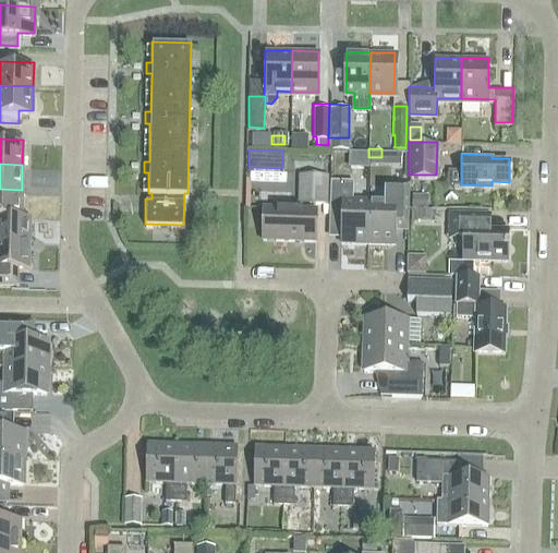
[(327,171),(310,171),(308,200),(326,200),(327,171)]
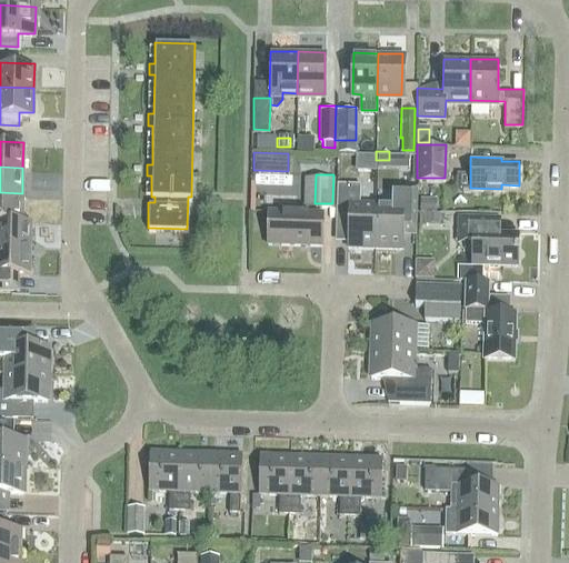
[(347,243),(375,244),(376,203),(359,202),(359,181),(336,180),(335,213),(348,214),(347,243)]
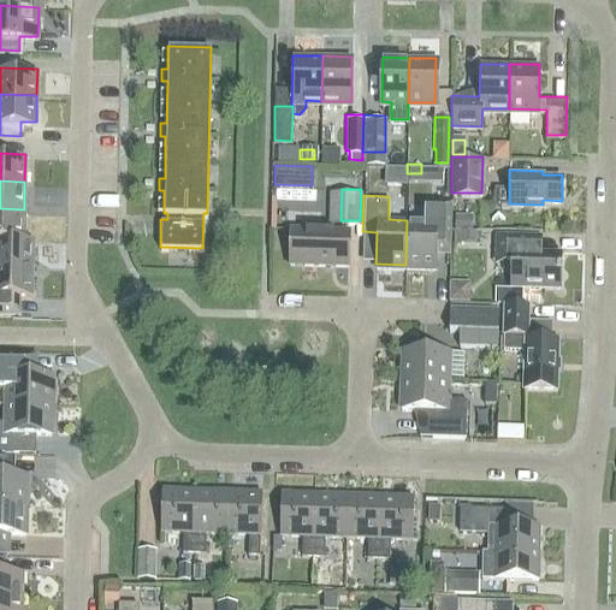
[(406,265),(434,266),(436,249),(449,249),(451,200),(425,200),(424,220),(407,220),(406,265)]
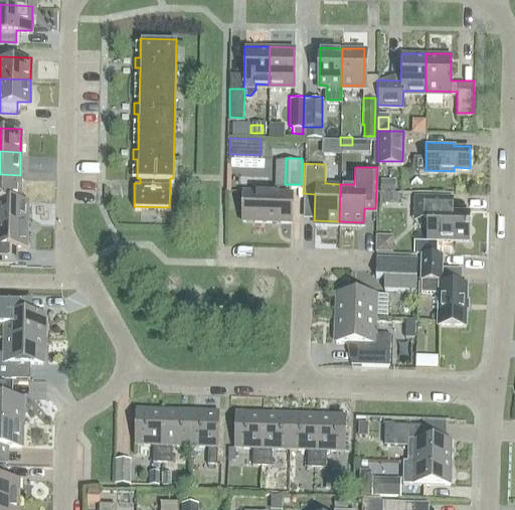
[(19,198),(20,175),(0,174),(0,197),(19,198)]
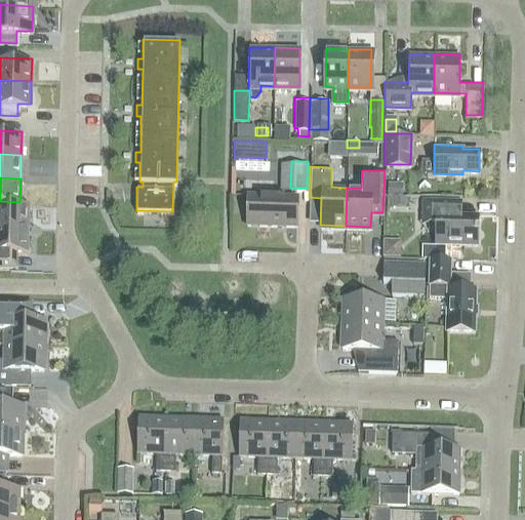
[(402,184),(388,184),(388,194),(402,194),(402,184)]
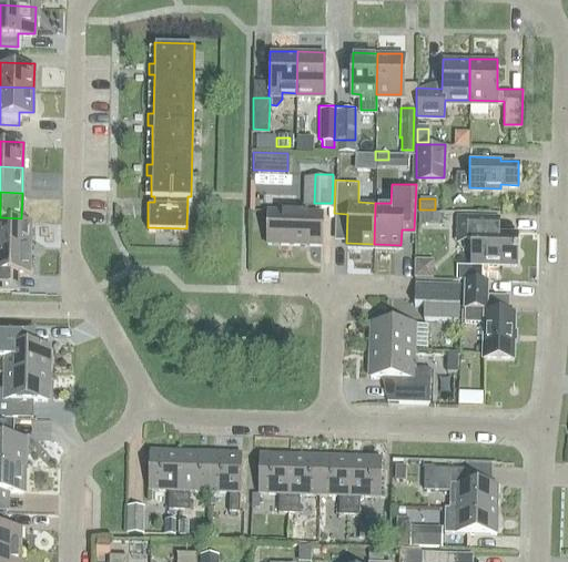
[(267,208),(266,241),(320,242),(321,210),(267,208)]
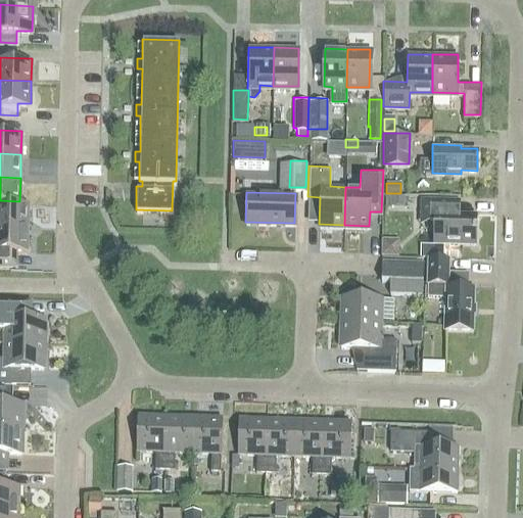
[(402,193),(390,193),(390,201),(402,201),(402,193)]
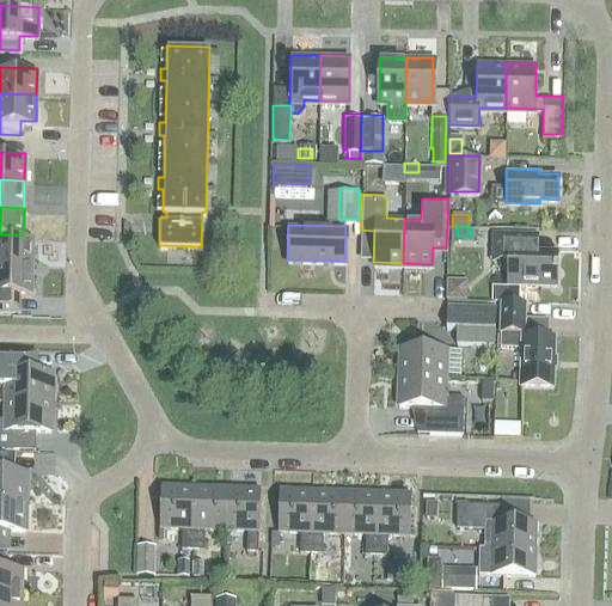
[(518,283),(555,285),(556,249),(536,248),(536,232),(491,230),(491,246),(491,261),(508,261),(507,282),(518,283)]
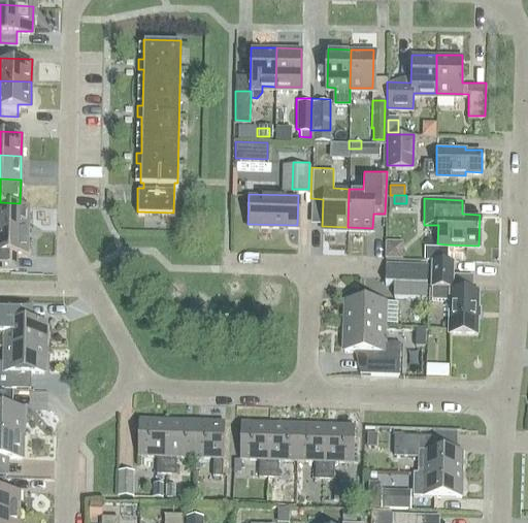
[(0,226),(28,228),(28,203),(20,203),(0,202),(0,226)]
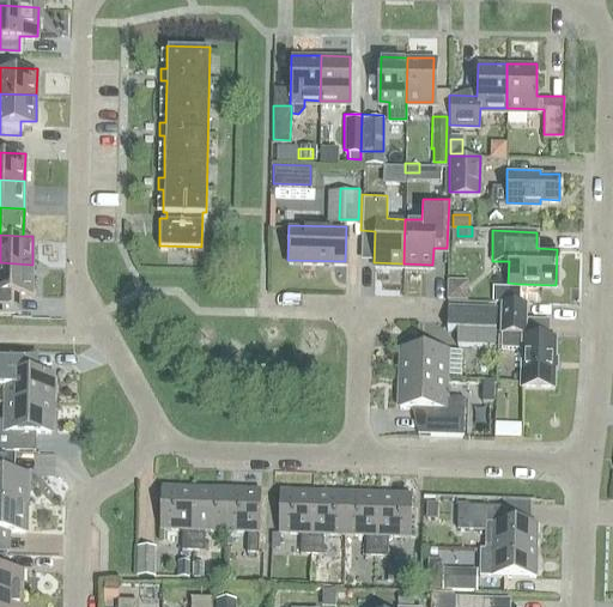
[(0,310),(12,311),(19,311),(19,292),(31,292),(32,265),(0,262),(0,310)]
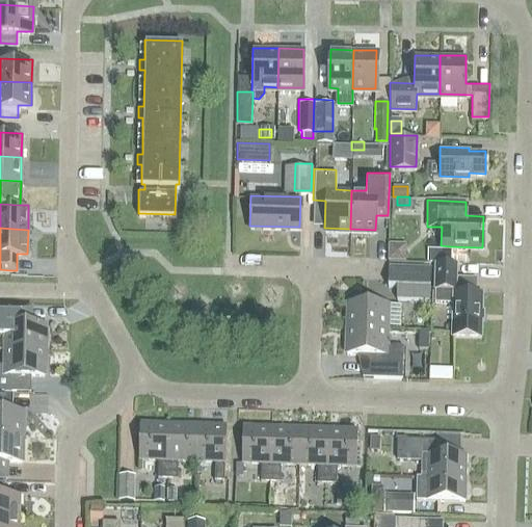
[(391,256),(408,256),(408,238),(391,238),(391,256)]
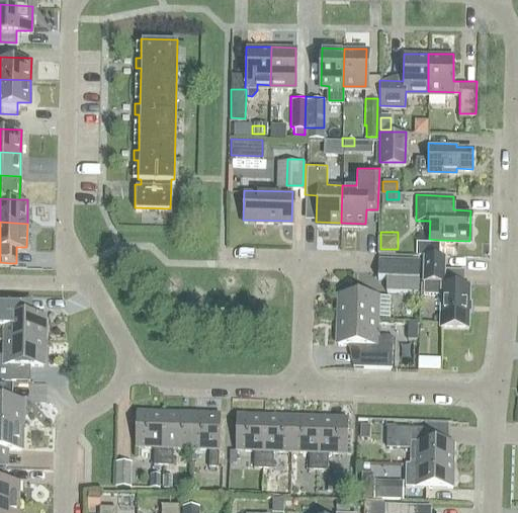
[(423,254),(423,278),(422,291),(440,291),(439,325),(467,326),(469,283),(442,282),(443,254),(423,254)]
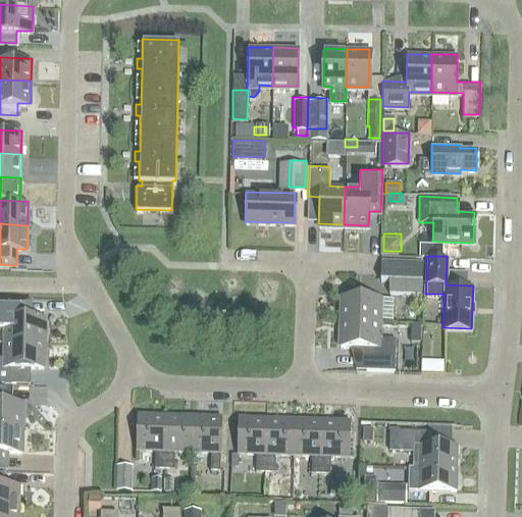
[(379,277),(388,277),(388,290),(414,291),(415,278),(420,278),(421,258),(380,257),(379,277)]
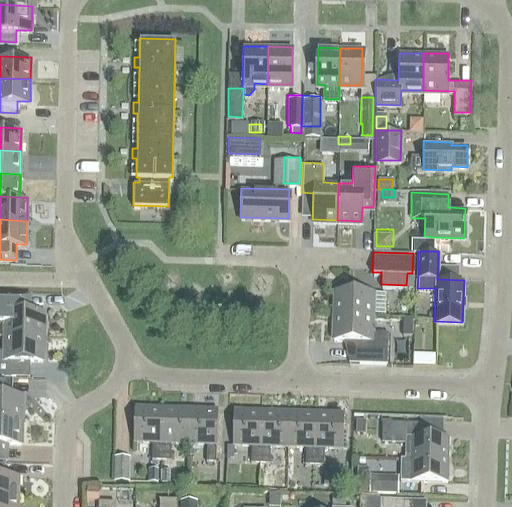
[(380,288),(379,309),(388,309),(389,289),(380,288)]
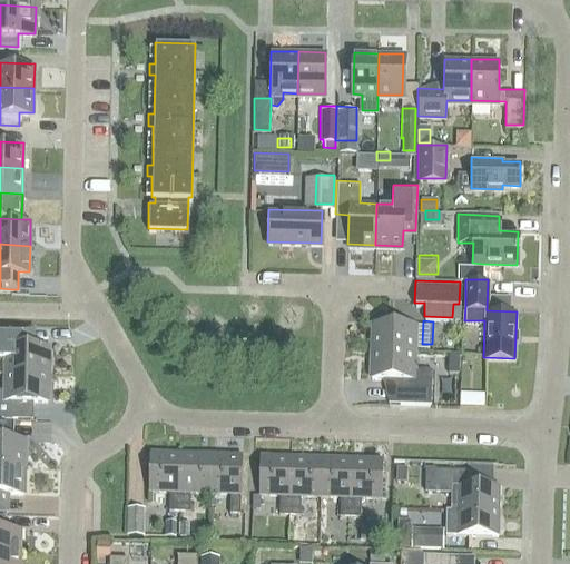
[(373,322),(372,348),(413,350),(414,323),(373,322)]
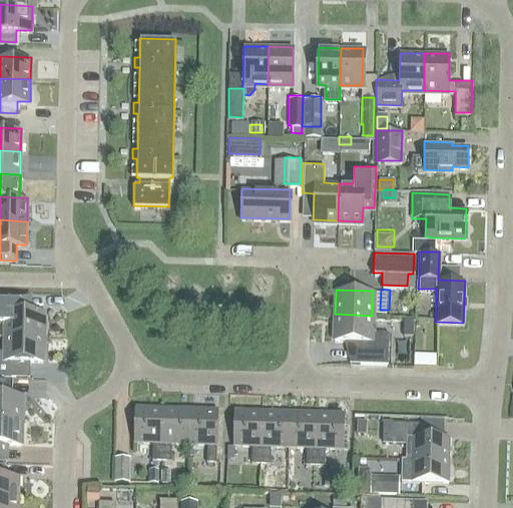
[(0,319),(5,320),(5,334),(42,335),(43,310),(30,310),(30,294),(0,293),(0,319)]
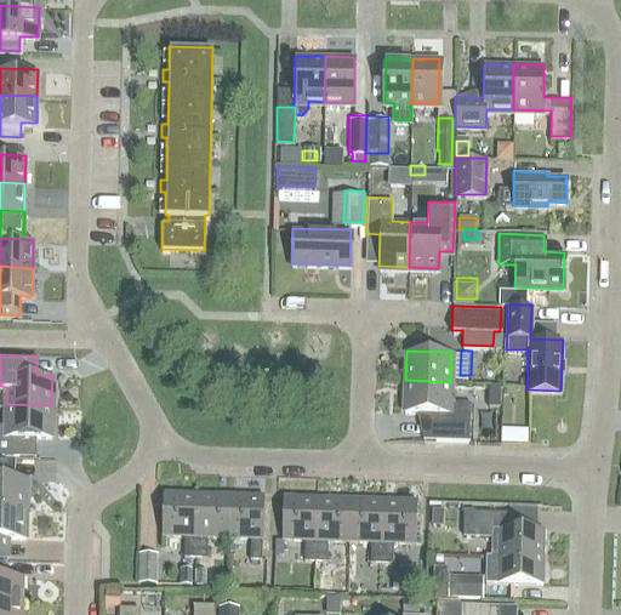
[(450,382),(405,380),(404,410),(436,411),(434,438),(468,439),(469,400),(450,400),(450,382)]
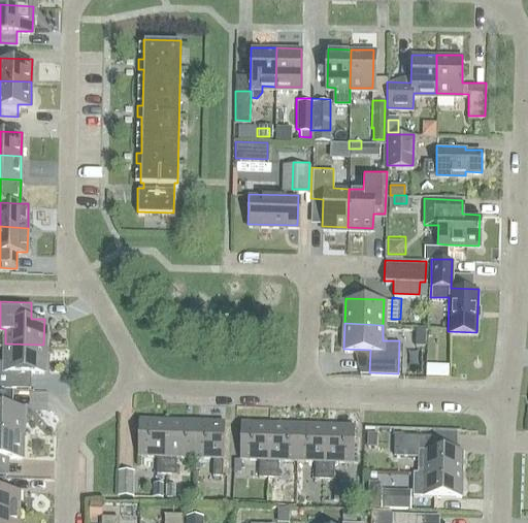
[(43,345),(5,344),(5,359),(0,359),(0,385),(15,386),(15,369),(43,370),(43,345)]
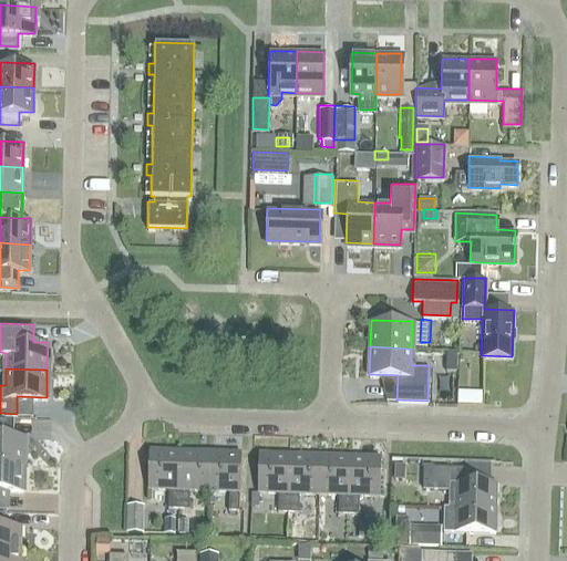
[(0,460),(22,463),(23,435),(12,435),(3,434),(3,417),(0,416),(0,460)]
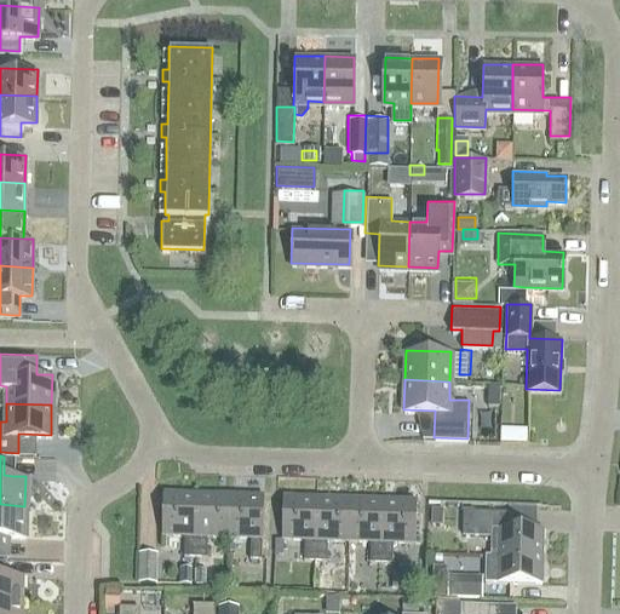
[(183,554),(194,554),(195,491),(162,489),(161,532),(183,533),(183,554)]
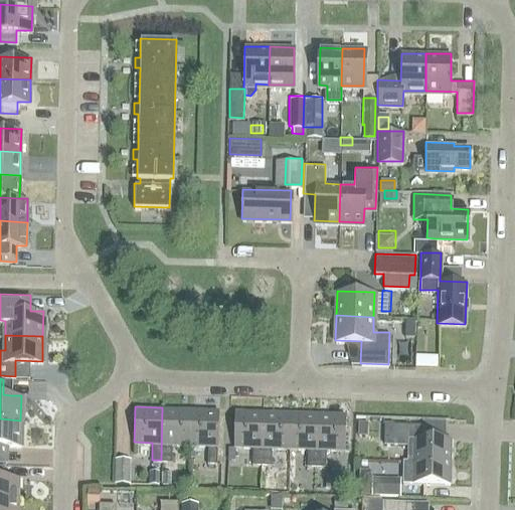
[(171,443),(190,444),(191,408),(162,407),(161,460),(171,460),(171,443)]
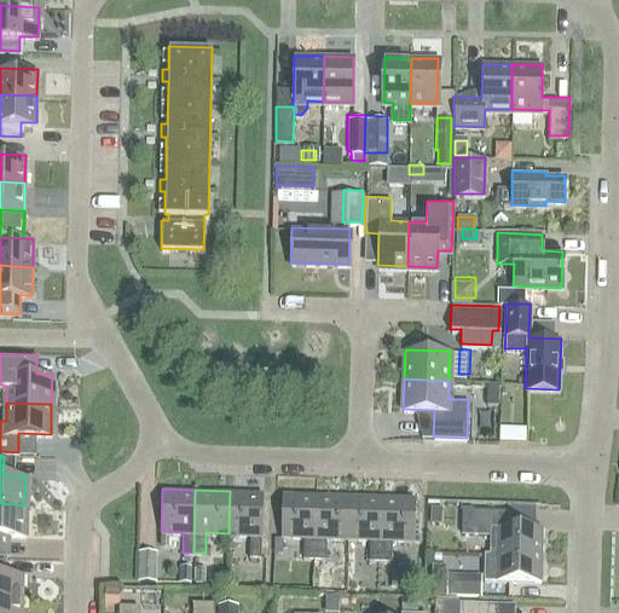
[(230,491),(229,533),(249,533),(248,554),(260,555),(260,535),(261,535),(262,492),(230,491)]
